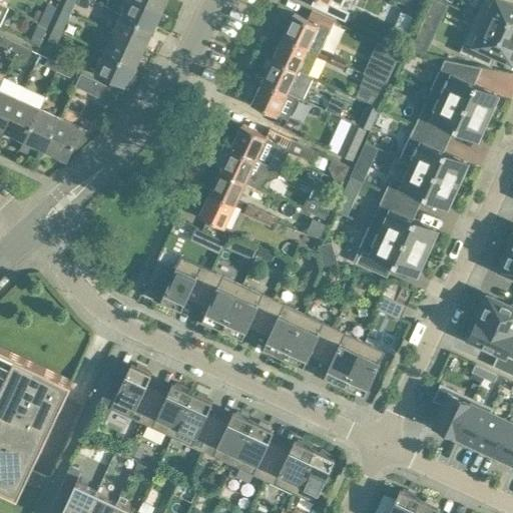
[(162,11),(137,0),(127,0),(120,14),(153,30),(162,11)]
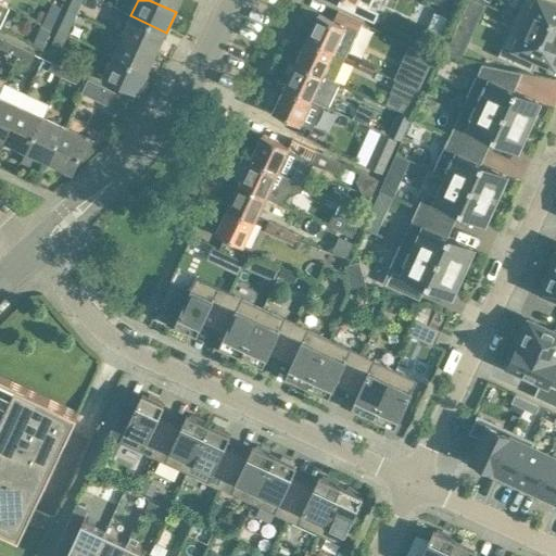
[(149,0),(176,12),(180,0),(149,0)]
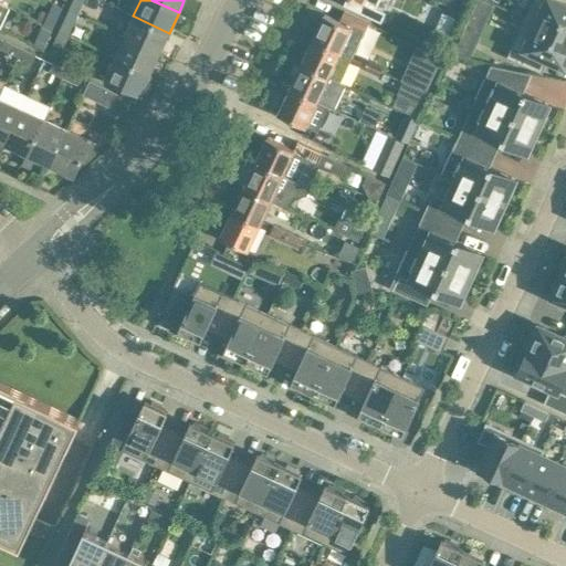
[(376,7),(379,0),(345,0),(344,4),(384,23),(388,13),(376,7)]
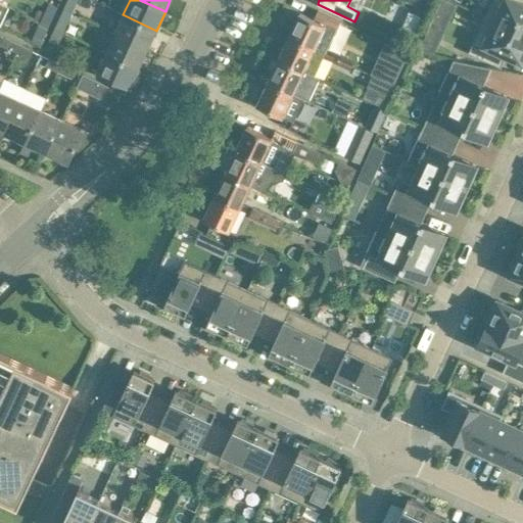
[(429,0),(412,0),(412,2),(426,9),(429,0)]
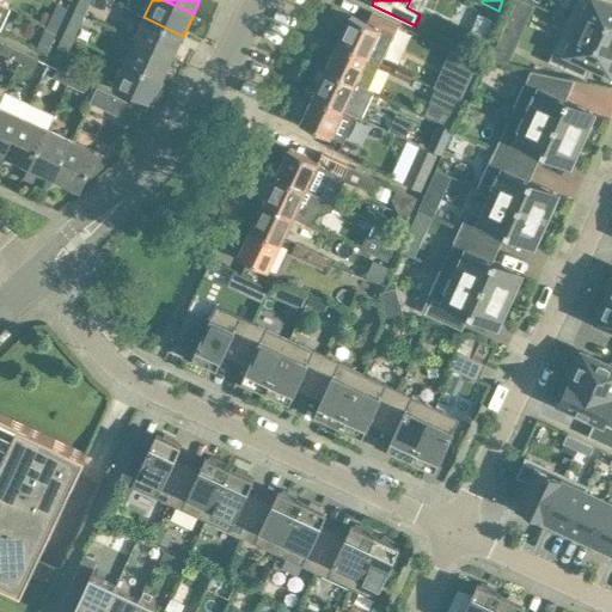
[(611,6),(605,4),(606,0),(577,0),(569,20),(611,40),(611,6)]
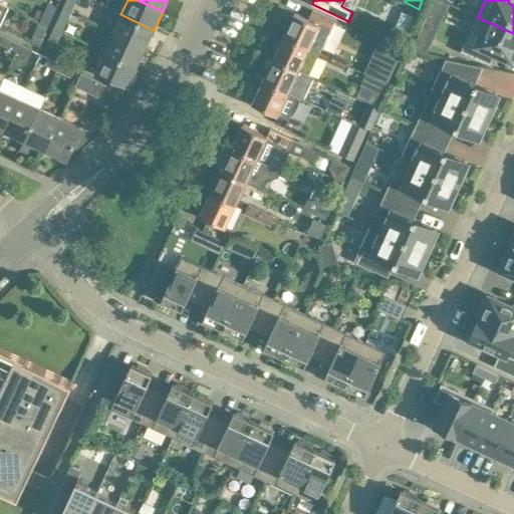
[(48,25),(57,6),(49,3),(45,10),(40,21),(48,25)]
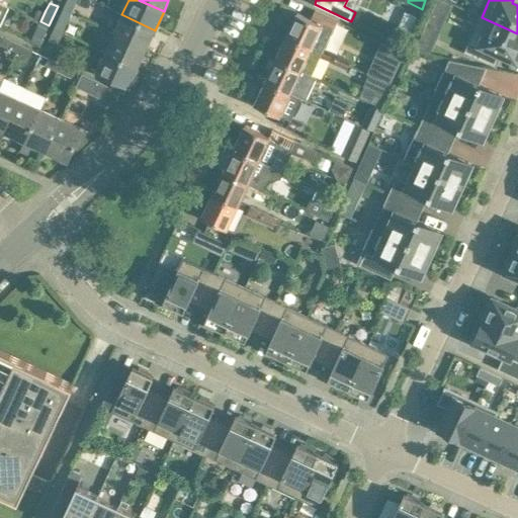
[(63,32),(71,13),(63,9),(55,28),(63,32)]
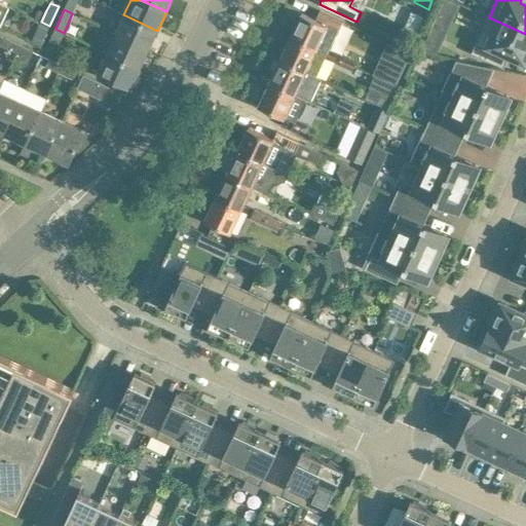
[(302,13),(291,37),(315,48),(327,26),(337,31),(342,22),(320,11),(315,20),(302,13)]
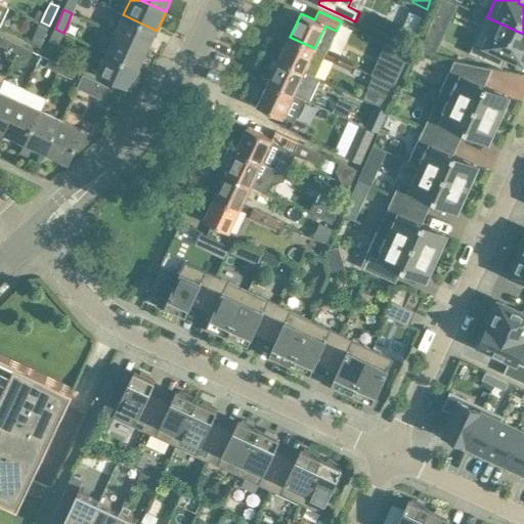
[(409,11),(406,19),(419,25),(422,16),(409,11)]
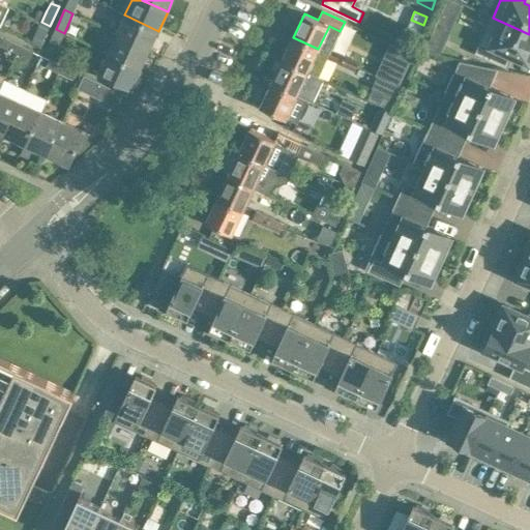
[(158,31),(124,15),(116,34),(149,50),(158,31)]
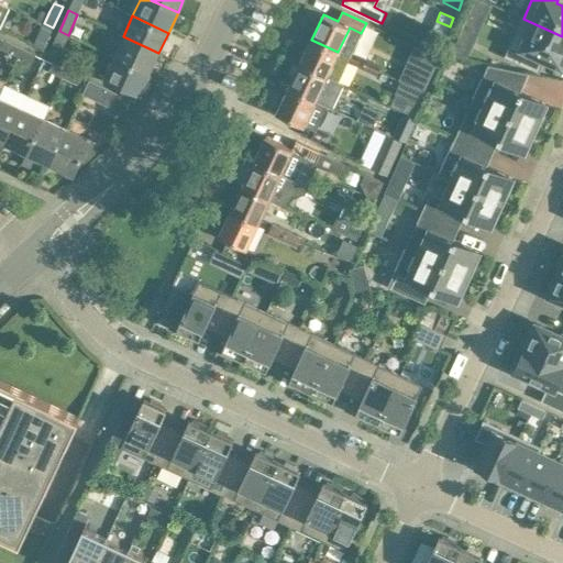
[(562,36),(523,19),(506,57),(532,69),(539,56),(562,67),(562,63),(562,36)]
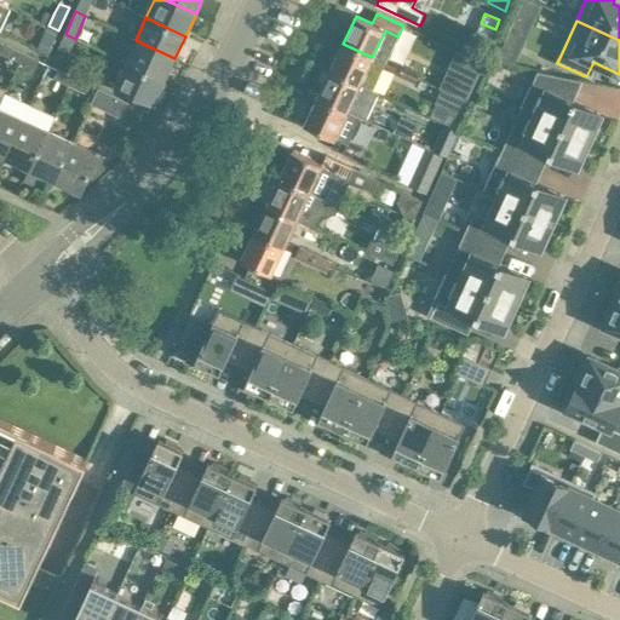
[(47,55),(58,30),(49,26),(38,50),(47,55)]
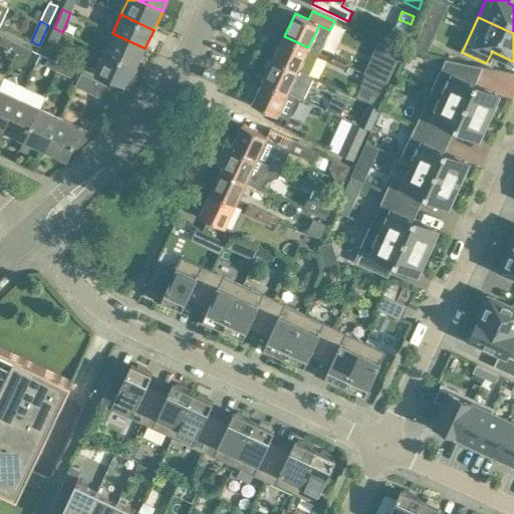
[(56,43),(62,32),(54,28),(48,40),(56,43)]
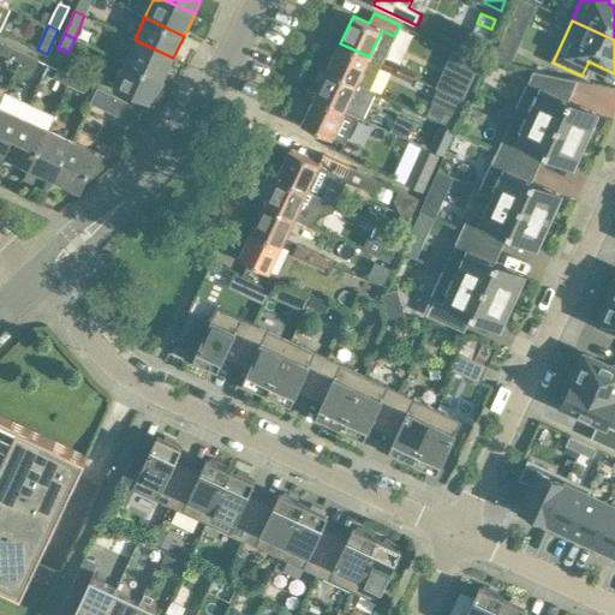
[(513,43),(500,37),(493,53),(506,59),(513,43)]
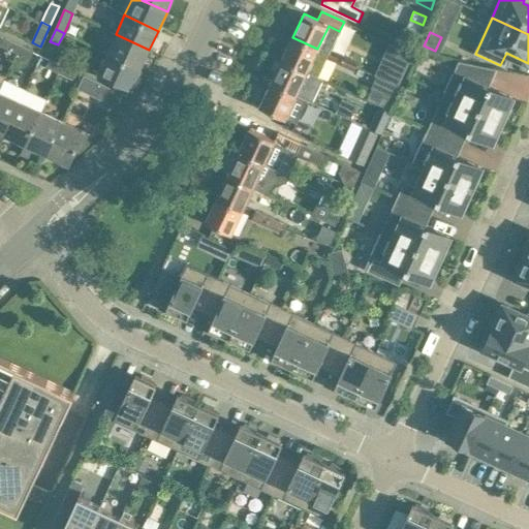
[(149,50),(116,34),(106,53),(141,69),(149,50)]
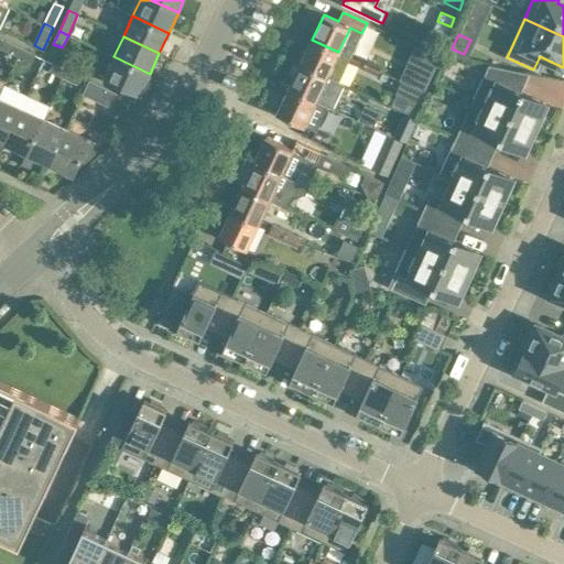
[(21,49),(0,39),(0,50),(17,57),(21,49)]
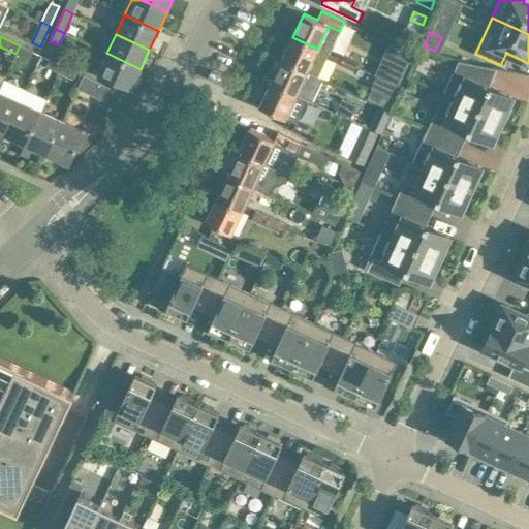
[(292,37),(281,61),(307,72),(307,71),(319,76),(329,54),(317,49),(292,37)]
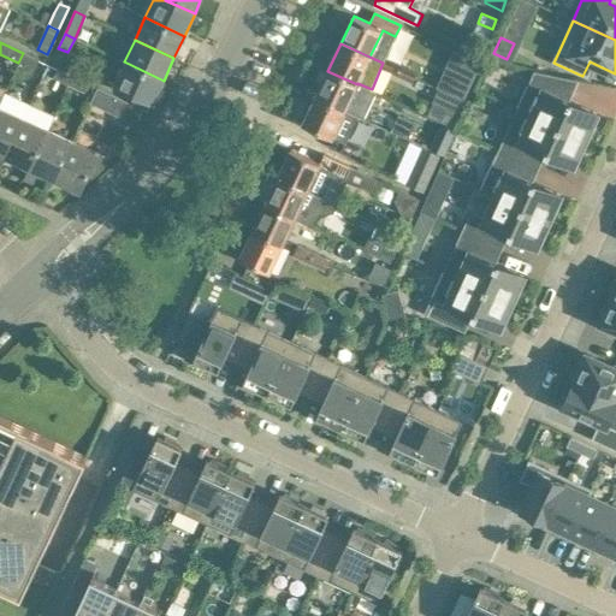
[(34,70),(39,60),(23,53),(18,63),(34,70)]
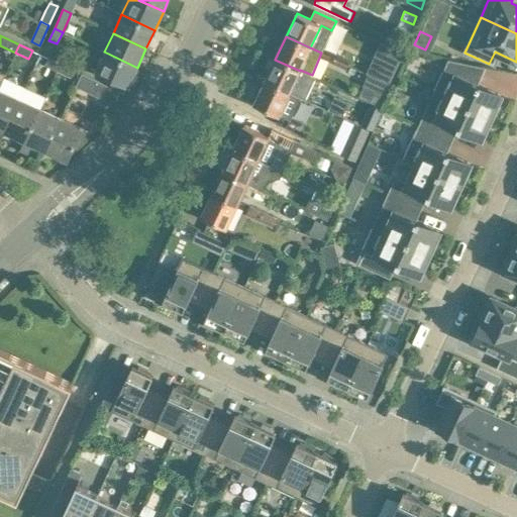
[(323,48),(319,58),(333,64),(337,55),(323,48)]
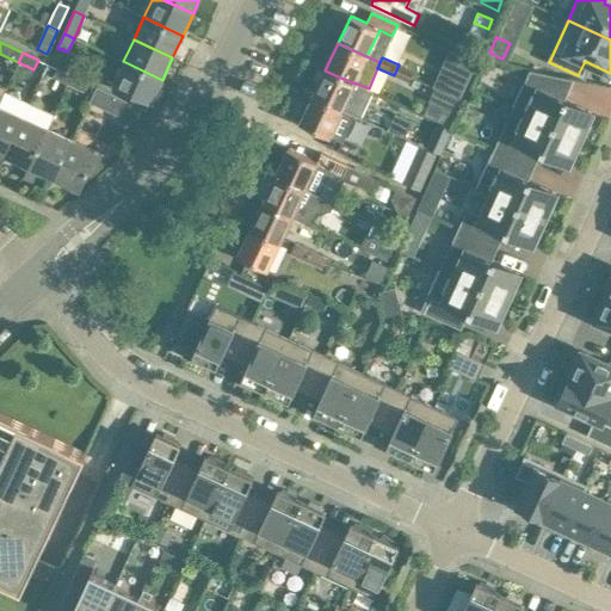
[(162,80),(123,61),(112,85),(152,103),(162,80)]
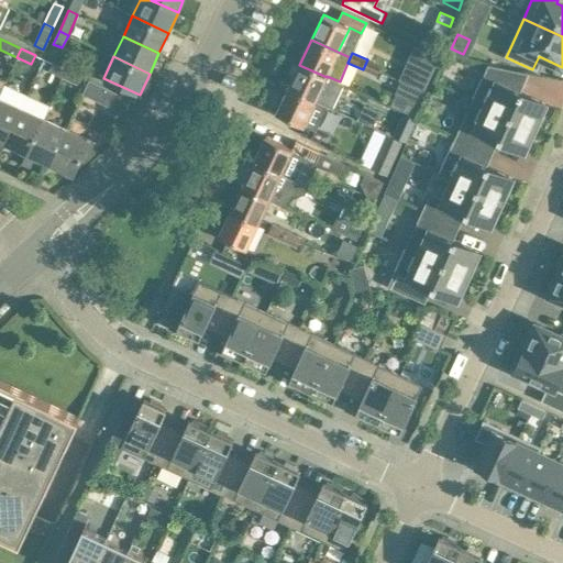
[(367,59),(363,69),(378,76),(379,72),(382,67),(367,59)]
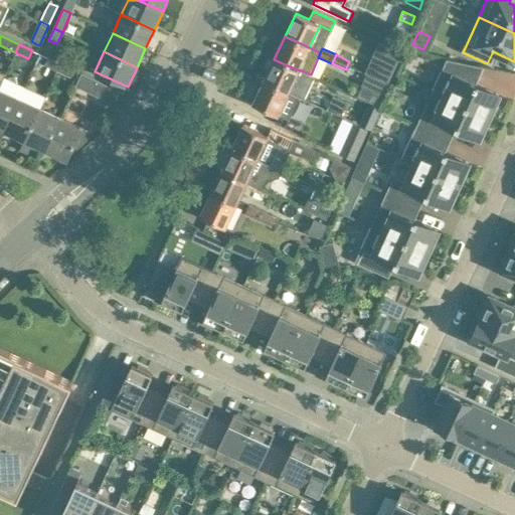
[(56,71),(60,63),(47,57),(44,65),(56,71)]
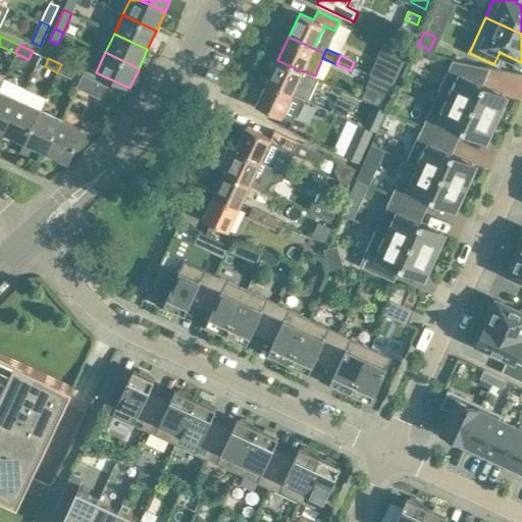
[(277,60),(267,83),(292,94),(304,100),(308,102),(319,77),(315,75),(303,70),(303,71),(277,60)]
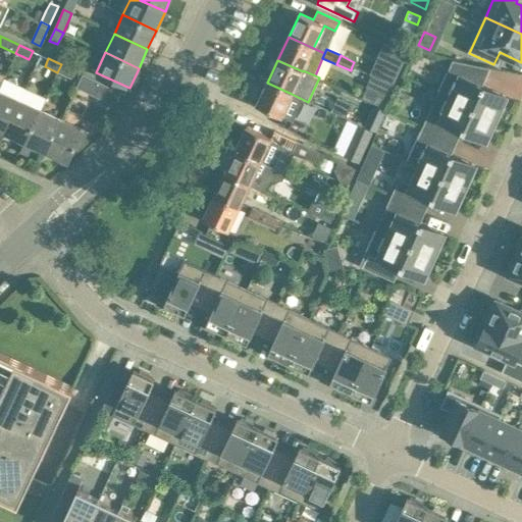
[(454,60),(439,93),(498,119),(504,107),(501,106),(506,96),(477,83),(484,66),(454,60)]
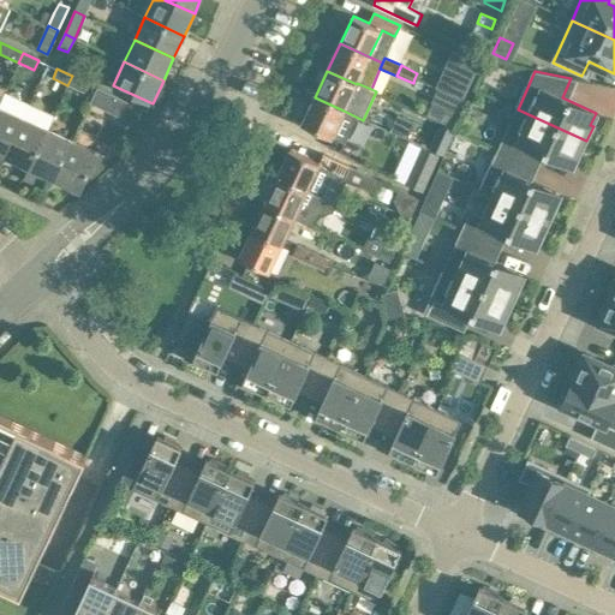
[(417,73),(415,78),(427,84),(429,78),(417,73)]
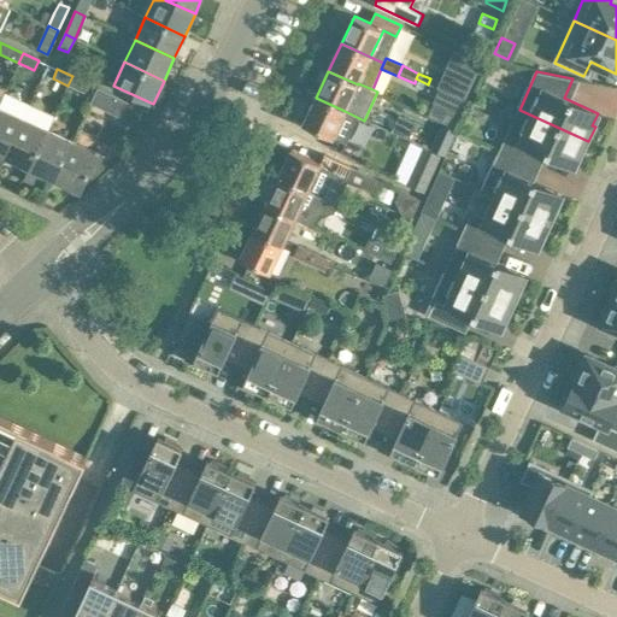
[(84,94),(88,84),(72,76),(68,86),(84,94)]
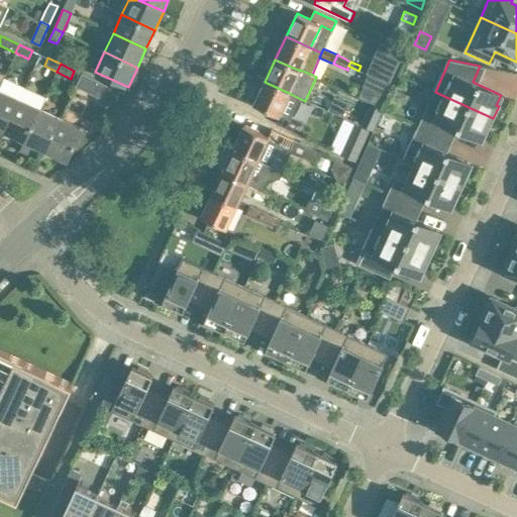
[(119,92),(95,80),(82,74),(76,87),(113,105),(119,92)]
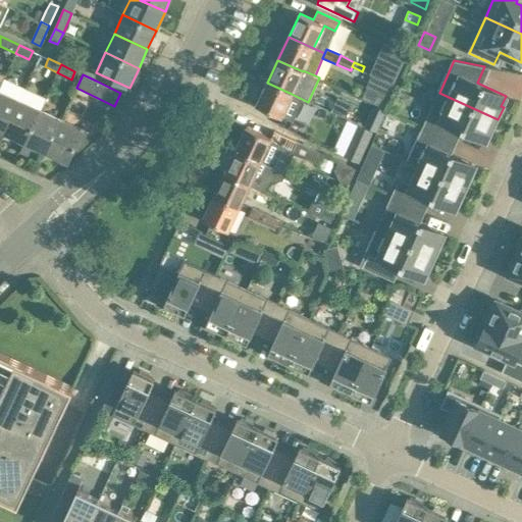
[(383,82),(373,104),(384,110),(395,87),(383,82)]
